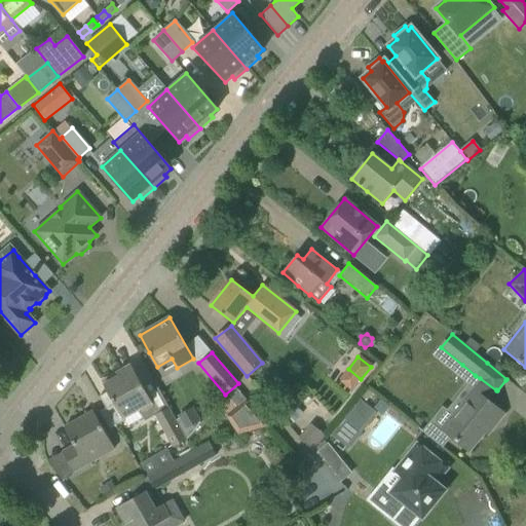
[(124,421),(127,426),(143,417),(141,414),(154,406),(130,365),(102,381),(124,421)]
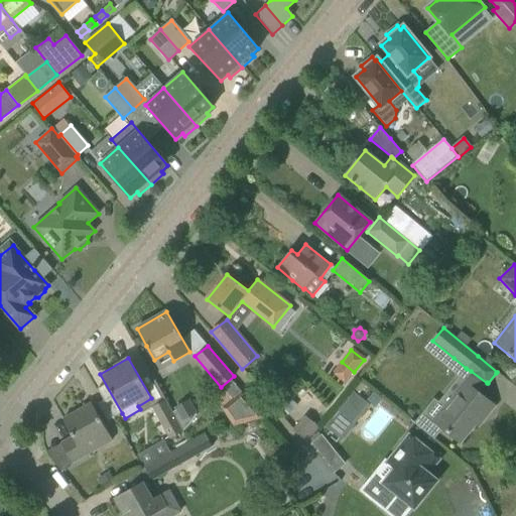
[(455,398),(434,422),(461,442),(491,404),(476,392),(484,382),(487,385),(488,383),(487,382),(487,383),(471,371),(467,369),(466,368),(459,376),(446,392),(455,398)]
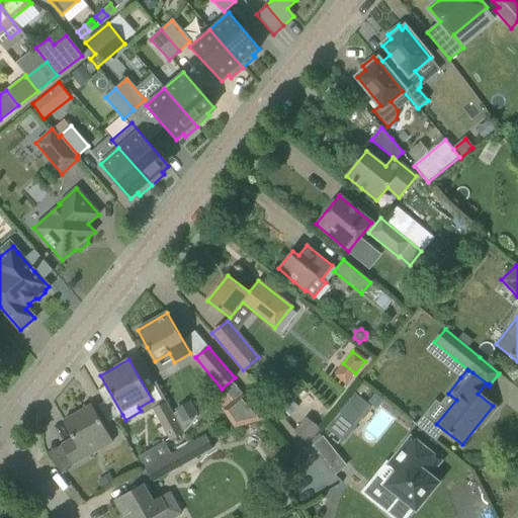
[(226,392),(233,401),(242,394),(235,384),(226,392)]
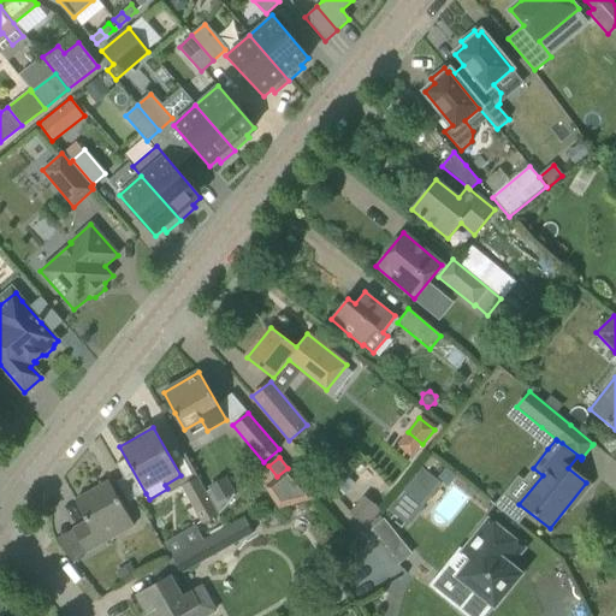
[(277,477),(266,486),(279,508),(315,497),(290,466),(288,468),(277,477)]
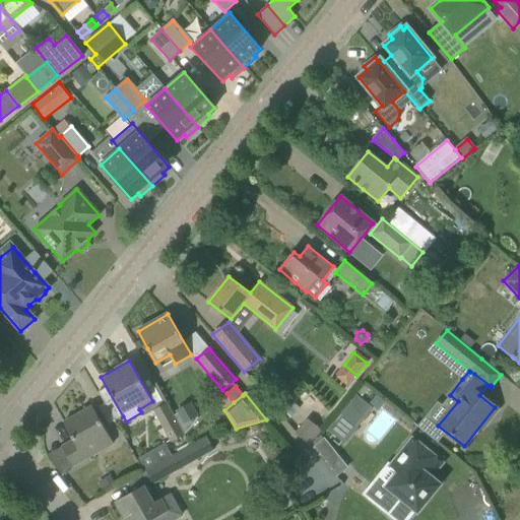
[(376,395),(370,403),(378,410),(385,402),(376,395)]
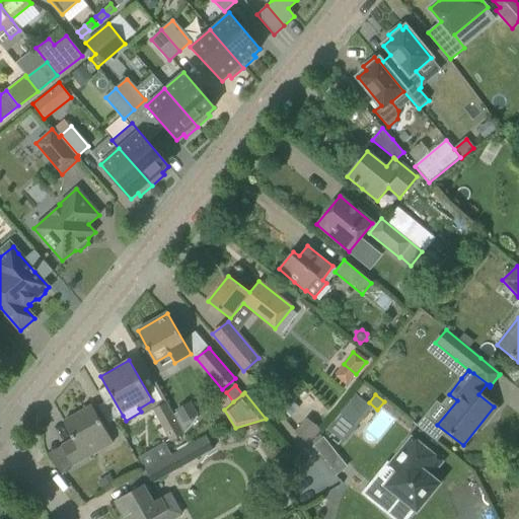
[(153,410),(170,441),(183,434),(173,416),(166,402),(153,410)]
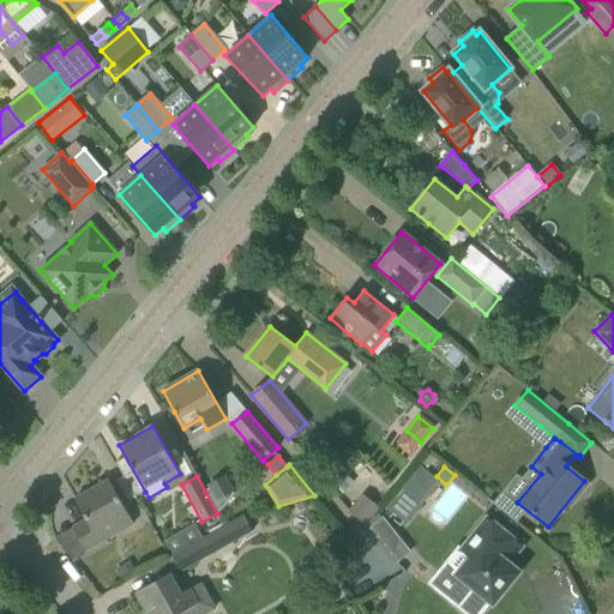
[(209,489),(205,492),(217,513),(234,494),(224,476),(208,486),(209,489)]
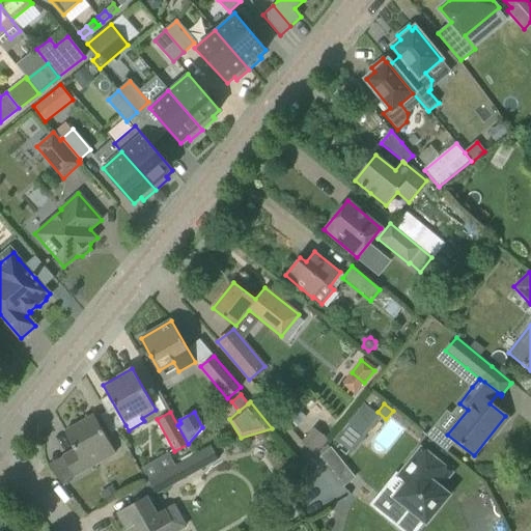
[(75,449),(62,456),(74,476),(92,467),(98,464),(91,452),(109,442),(104,434),(94,415),(64,431),(75,449)]
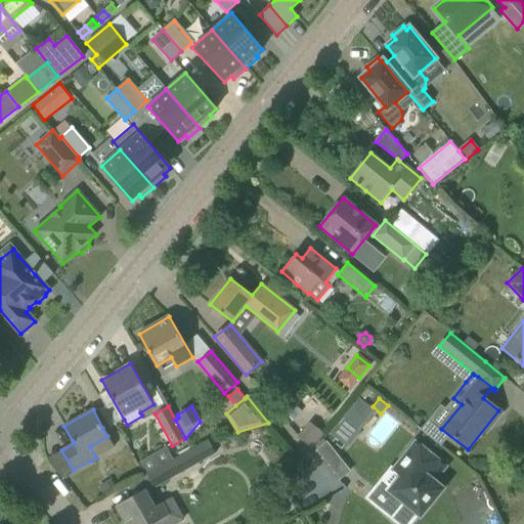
[(343,417),(331,432),(348,446),(360,430),(343,417)]
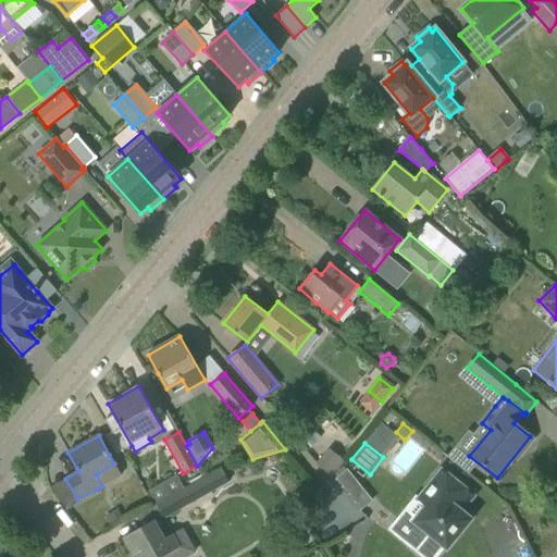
[(329,446),(320,465),(334,471),(343,453),(329,446)]
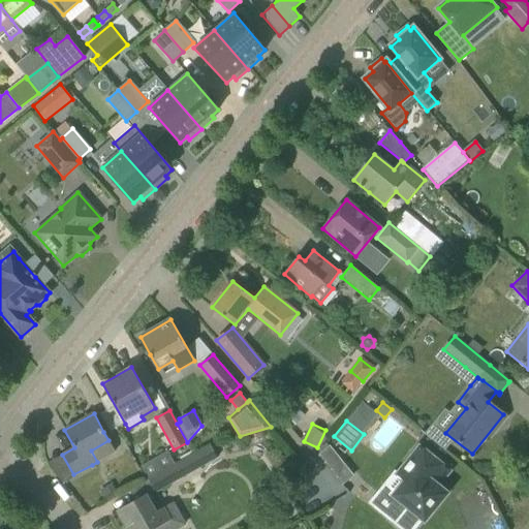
[(148,480),(155,493),(218,458),(210,444),(148,480)]
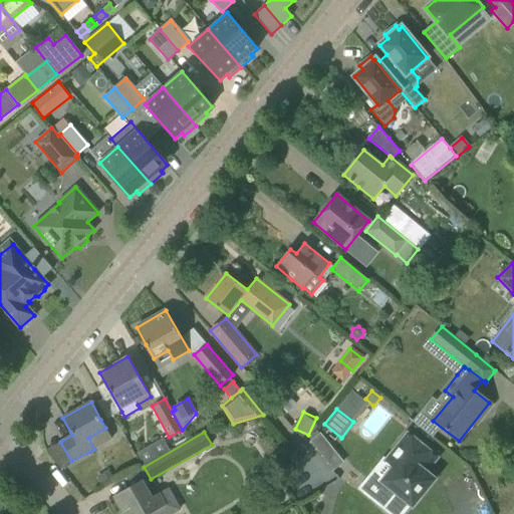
[(424,470),(427,466),(428,467),(436,456),(408,433),(384,461),(393,468),(381,482),(395,493),(382,508),(391,513),(401,513),(410,504),(413,507),(435,479),(424,470)]
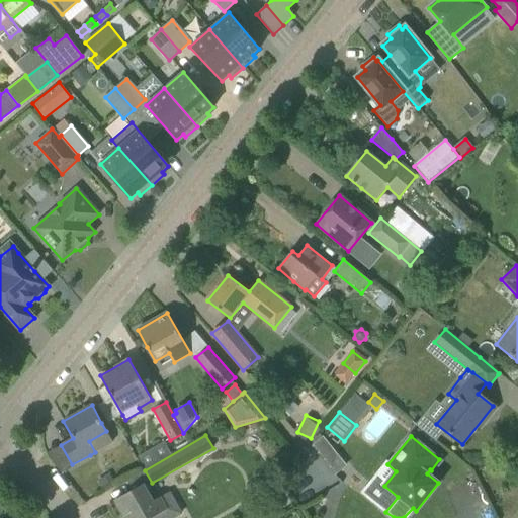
[(321,437),(311,445),(323,460),(333,452),(321,437)]
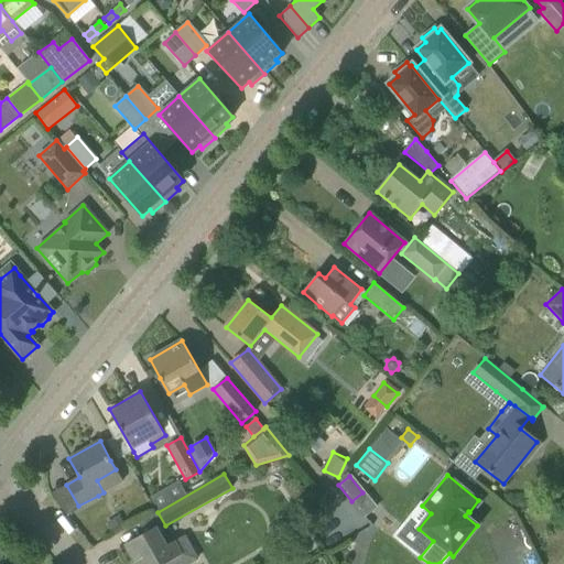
[(131,563),(190,563),(198,560),(185,537),(166,546),(156,528),(143,534),(125,545),(133,562),(131,563)]
